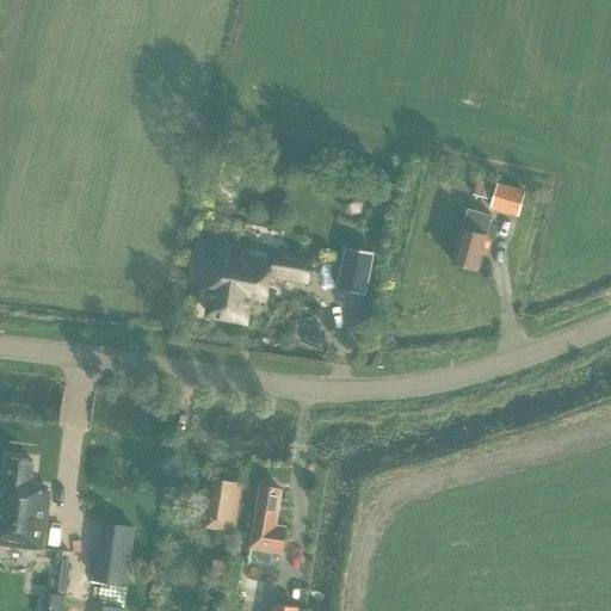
[(498,184),(477,179),(474,196),(493,201),(492,209),(519,216),(526,191),(498,183),(498,184)]
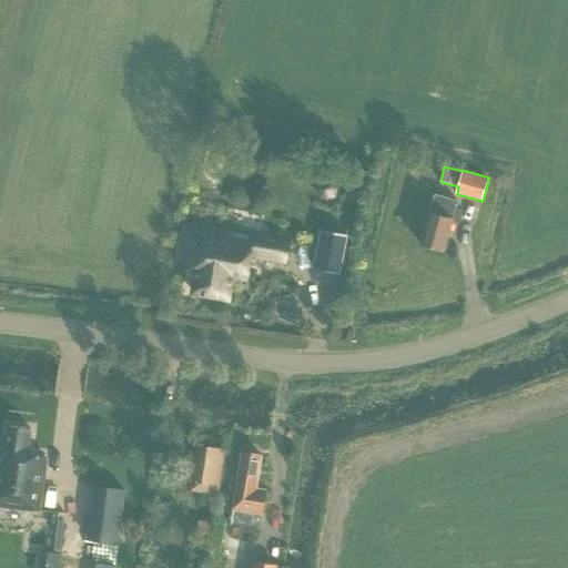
[(452,217),(457,200),(434,193),(428,211),(418,243),(443,250),(452,217)]
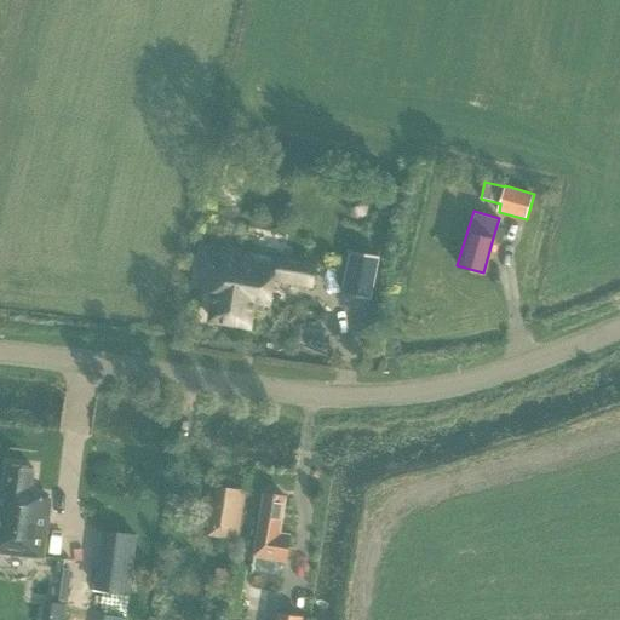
[(310,283),(314,262),(201,241),(194,283),(213,287),(208,317),(248,325),(253,300),(269,304),(274,277),(310,283)]
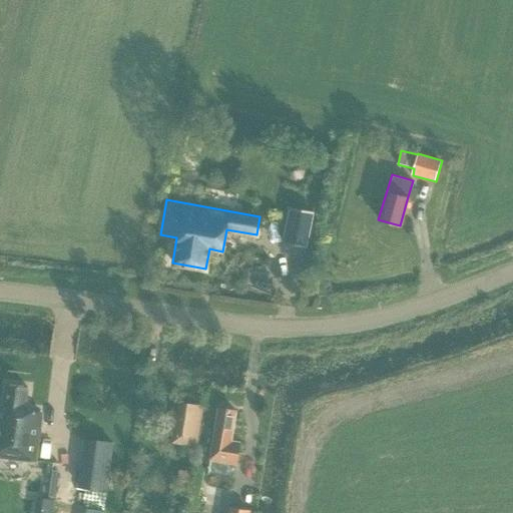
[(0,456),(35,461),(41,414),(24,411),(27,388),(7,385),(3,408),(0,408),(0,456)]
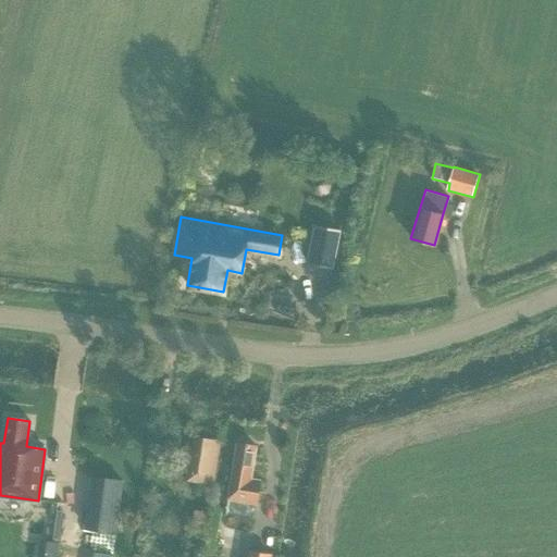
[(219,440),(194,435),(190,452),(184,450),(181,478),(213,482),(219,440)]
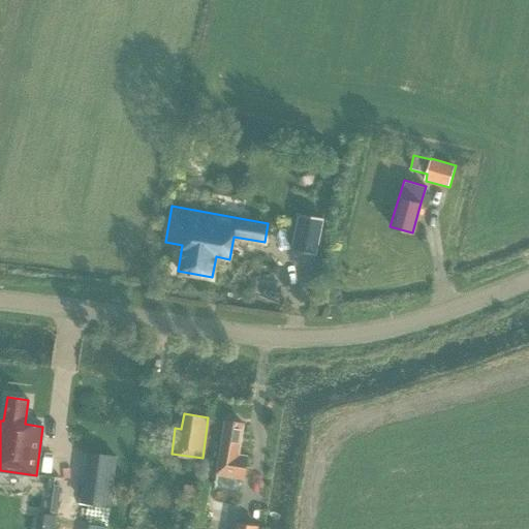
[(239,453),(243,422),(224,418),(216,473),(244,477),(248,455),(239,453)]
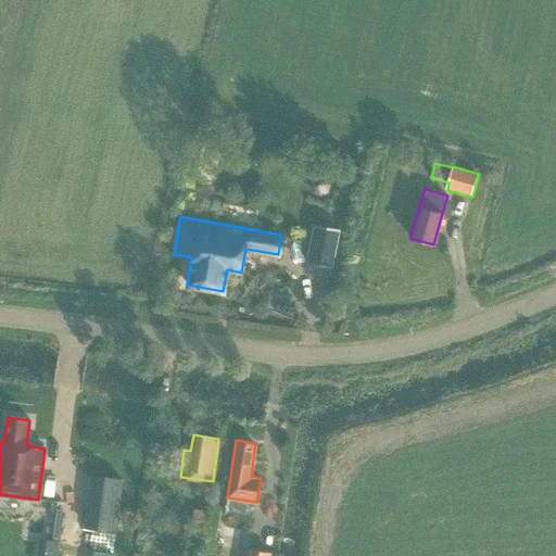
[(87,528),(115,532),(122,480),(93,477),(87,528)]
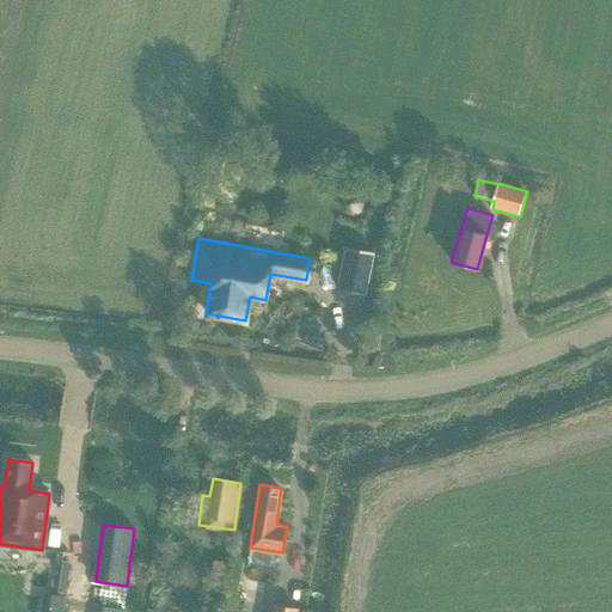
[(239,561),(227,558),(224,579),(237,580),(239,561)]
